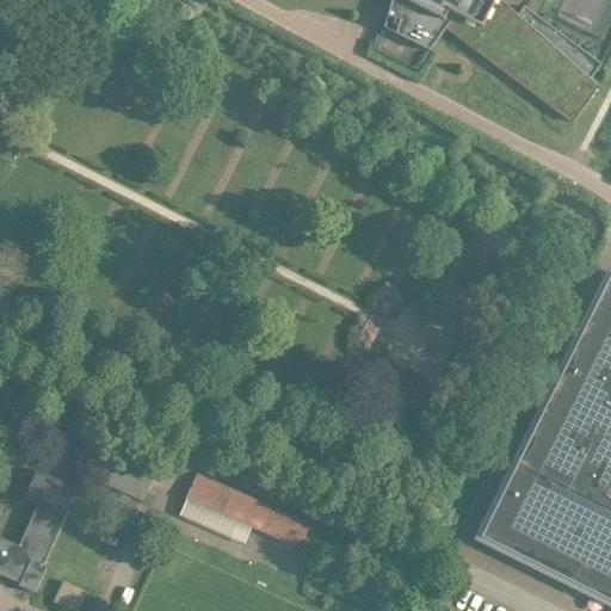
[(390,0),(383,26),(429,50),(445,26),(572,121),(598,86),(590,79),(600,63),(519,2),(511,12),(497,0),(390,0)]
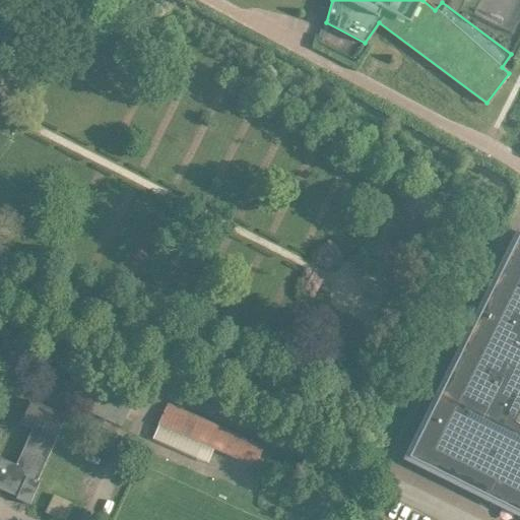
[(469,488),(519,512),(519,231),(518,234),(519,234),(440,393),(439,392),(407,457),(410,458),(410,457),(470,486),(469,488)]
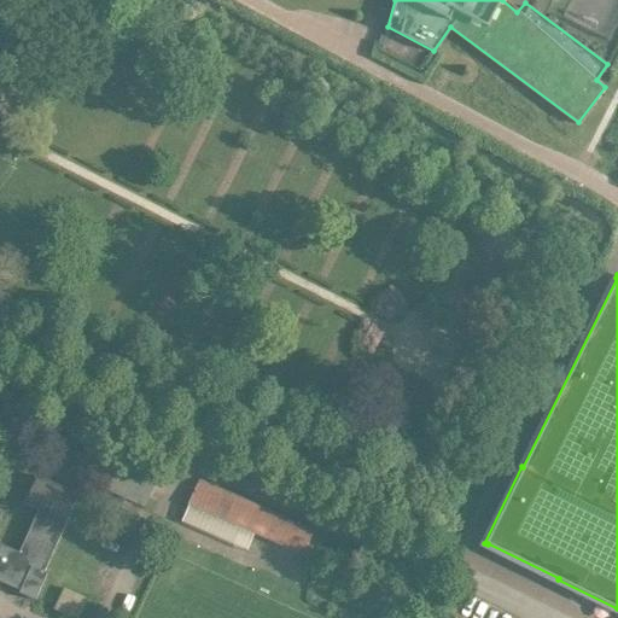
[(101,485),(143,502),(156,473),(114,455),(101,485)]
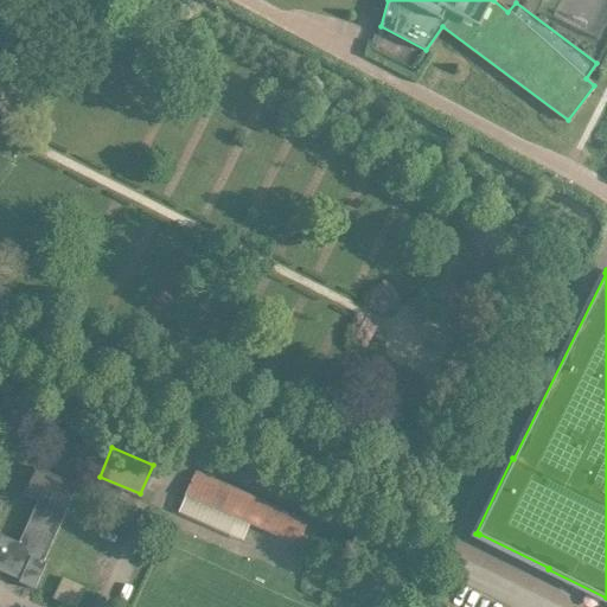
[(0,606),(0,569),(8,574),(10,572),(21,577),(19,582),(34,589),(45,564),(42,563),(76,485),(36,466),(23,494),(38,502),(19,544),(0,535),(0,506),(2,502),(0,499),(0,606)]
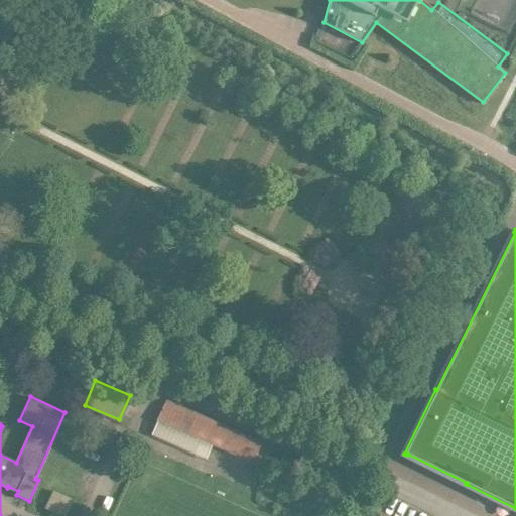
[(157,419),(253,462),(262,442),(165,400),(157,419)]
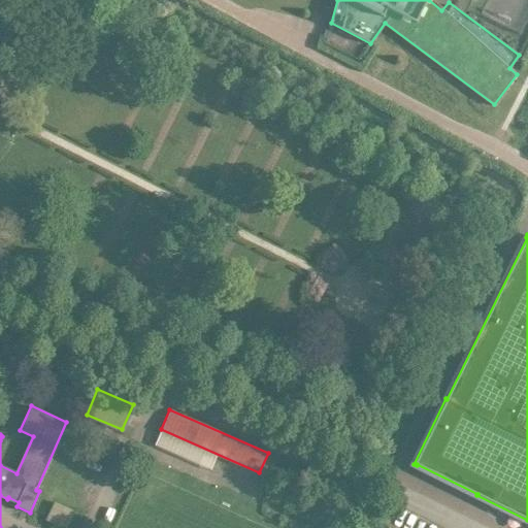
[(374,507),(362,502),(356,516),(368,521),(374,507)]
